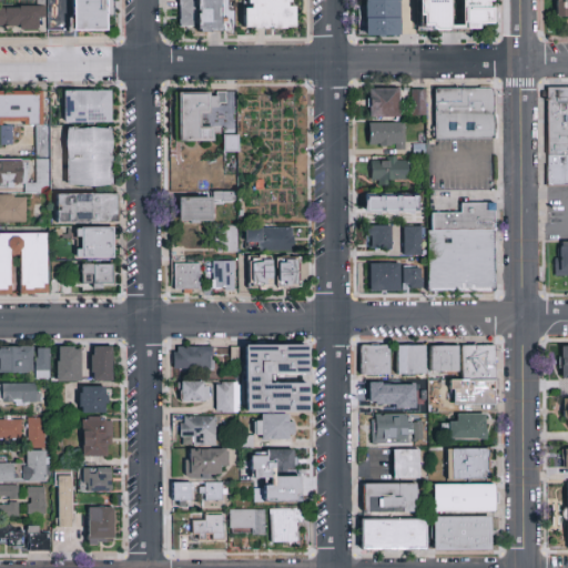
[(105,0),(70,0),(70,31),(105,31),(105,0)]
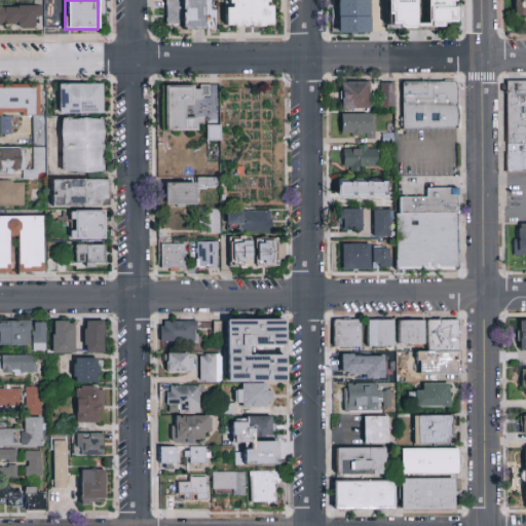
[(205,16),(205,0),(164,0),(164,29),(210,29),(210,16),(205,16)]
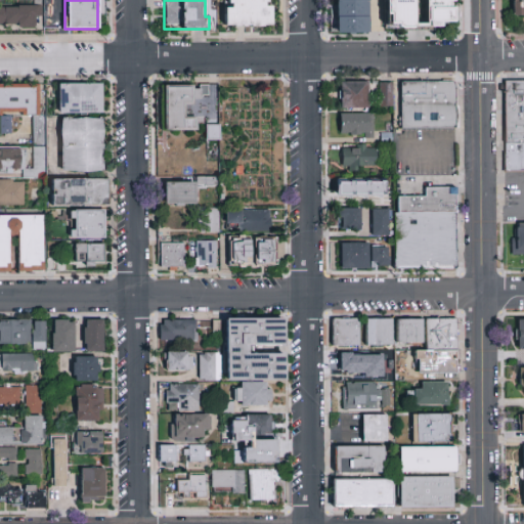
[(268,27),(268,0),(224,0),(224,27),(268,27)]
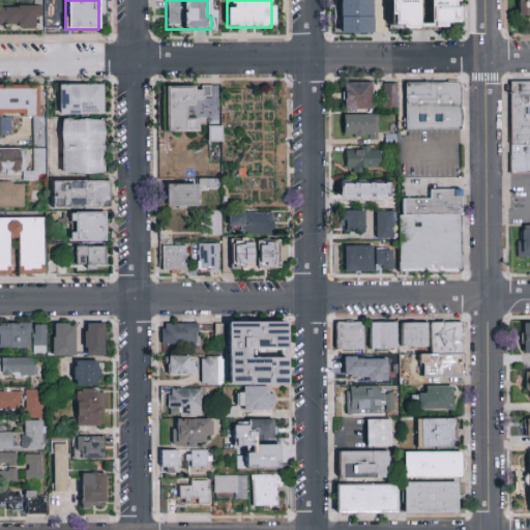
[(372,0),(336,0),(336,33),(372,33),(372,0)]
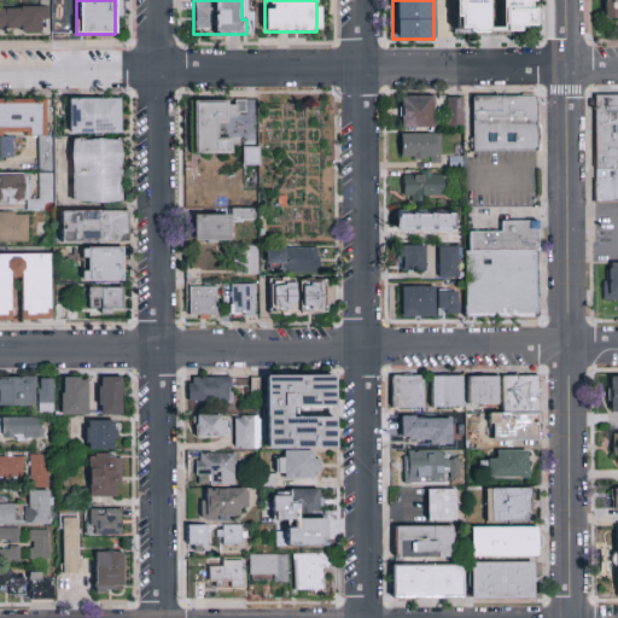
[(454,0),(455,36),(534,34),(532,0),(454,0)]
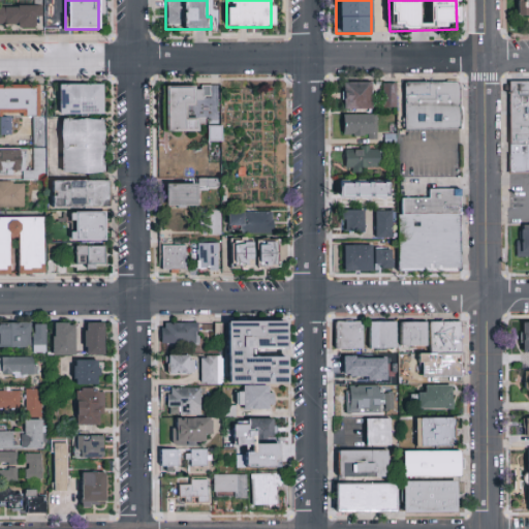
[(528,0),(528,11),(518,11),(518,0),(528,0)]
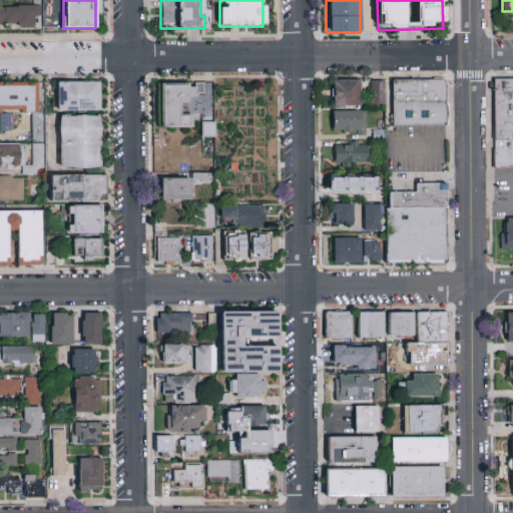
[(0,26),(37,26),(37,6),(0,6),(0,26)]
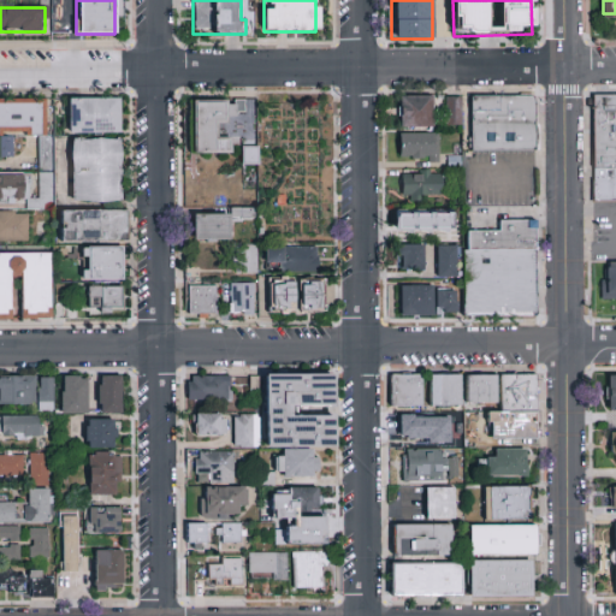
[(615,169),(594,169),(596,108),(596,94),(615,94),(615,169)]
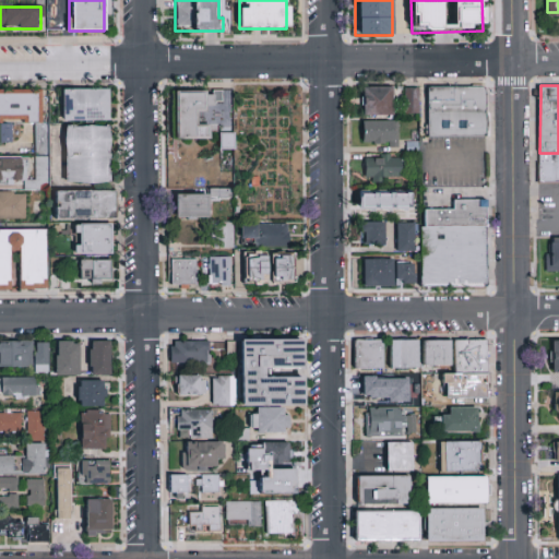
[(445,139),(424,140),(425,99),(425,86),(445,86),(487,86),(487,99),(487,138),(445,139)]
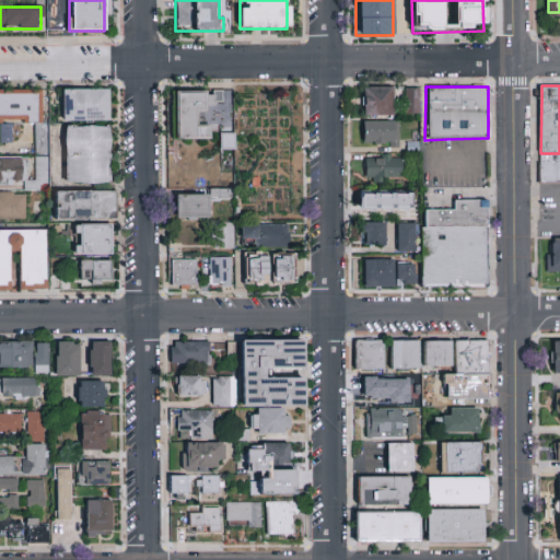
[(393,88),(362,88),(362,116),(393,116),(393,88)]
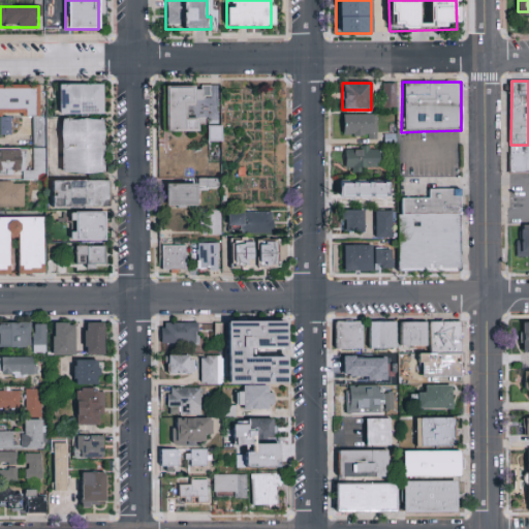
[(382,107),(396,107),(396,83),(382,83),(382,107)]
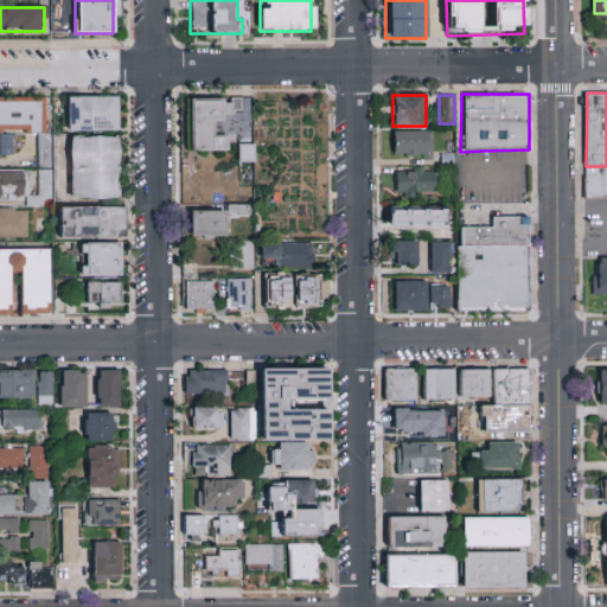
[(117,96),(66,96),(66,132),(117,132),(117,96)]
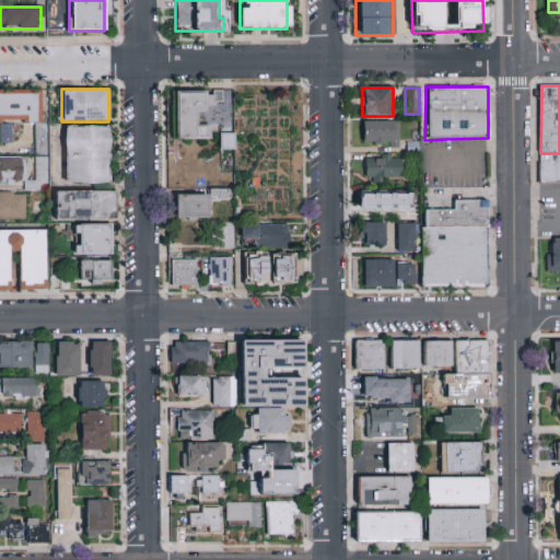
[(36,124),(36,150),(48,150),(48,125),(42,125),(42,90),(0,90),(0,143),(12,143),(12,124),(36,124)]
